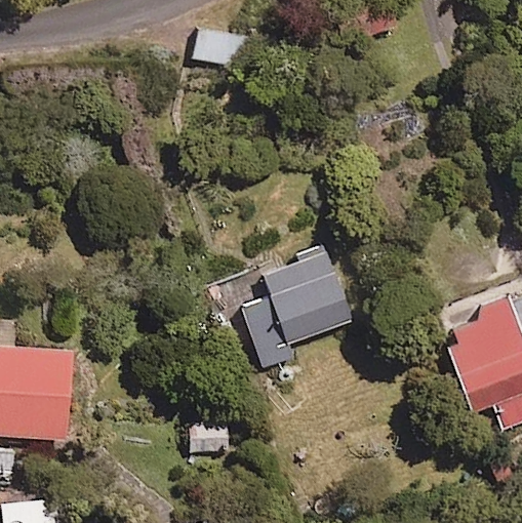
[(391,0),(362,0),(342,5),(349,39),(397,28),(391,0)]
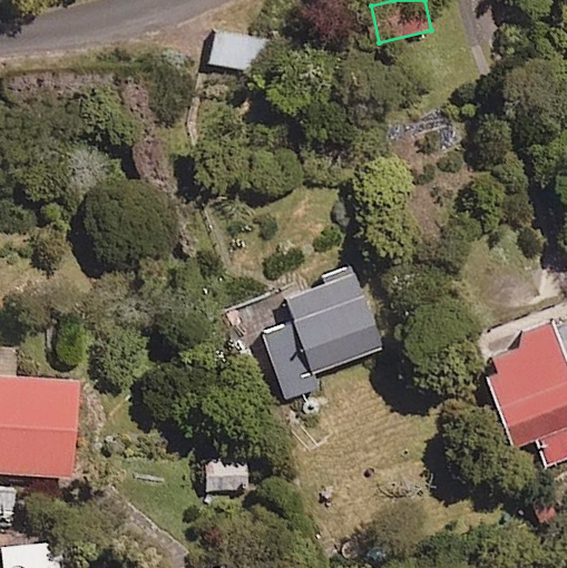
[(271,40),(218,33),(214,66),(266,74),(271,40)]
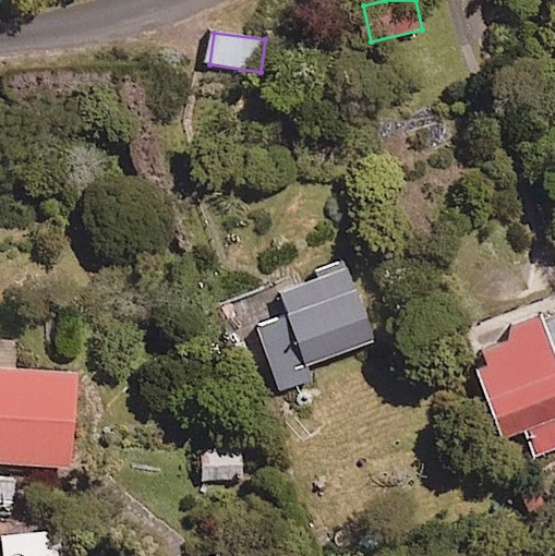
[(374,338),(344,265),(279,292),(288,315),(256,329),(284,393),(322,377),(315,363),(374,338)]
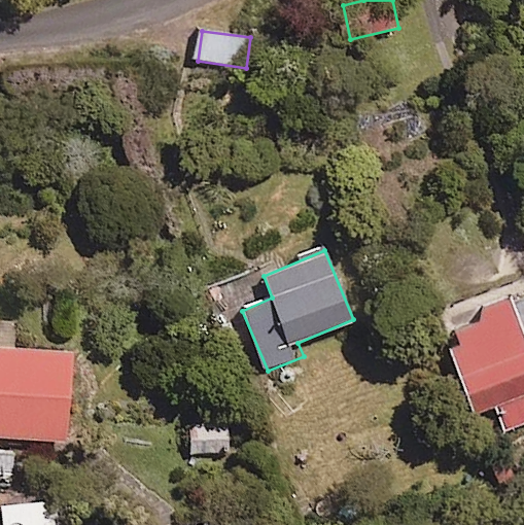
[(504,430),(523,423),(523,325),(513,293),(440,318),(472,413),(496,405),(504,430)]
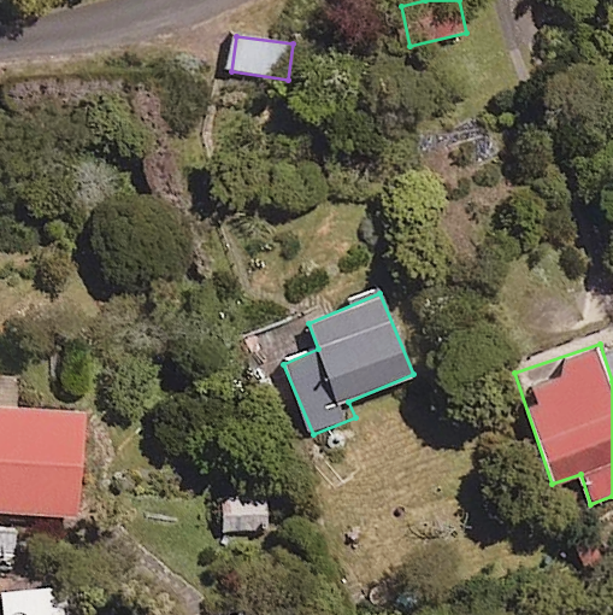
[(83,414),(0,405),(0,513),(74,520),(83,414)]
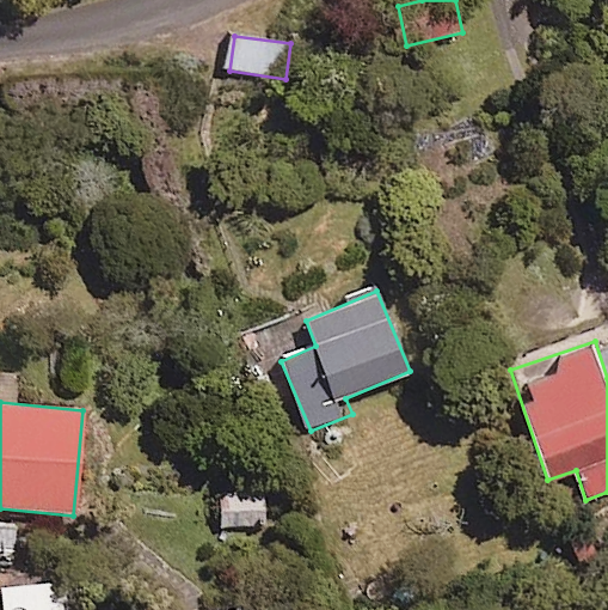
[(65,609),(62,581),(1,587),(4,609),(65,609)]
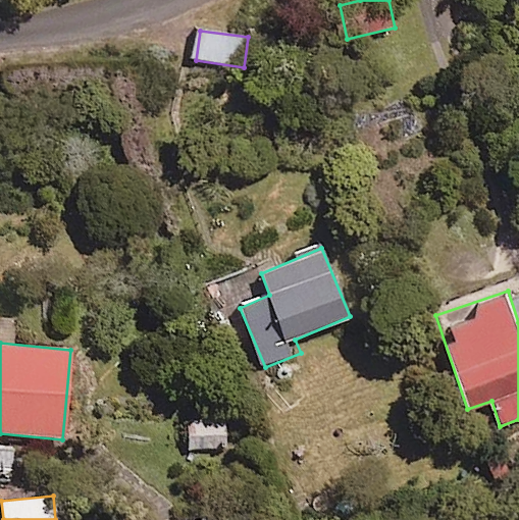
All buildings are outlined.
